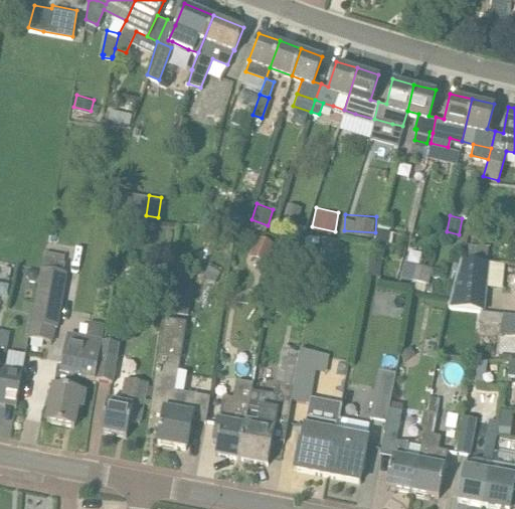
[(378,222),(375,237),(387,239),(390,224),(378,222)]
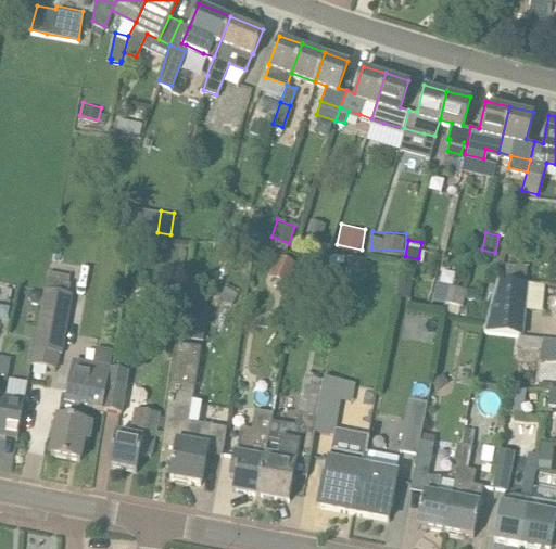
[(294,259),(277,252),(269,273),(287,280),(294,259)]
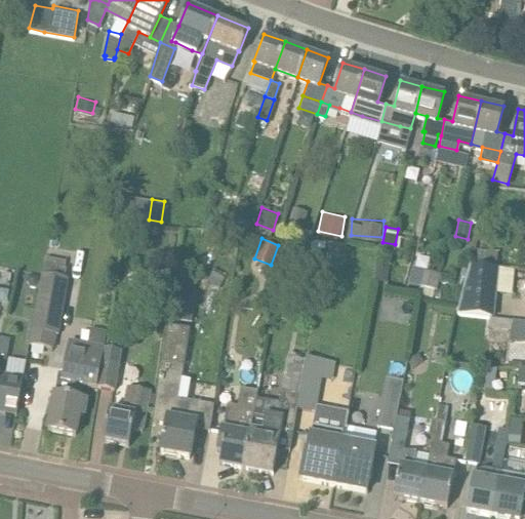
[(46,254),(45,261),(64,264),(66,257),(46,254)]
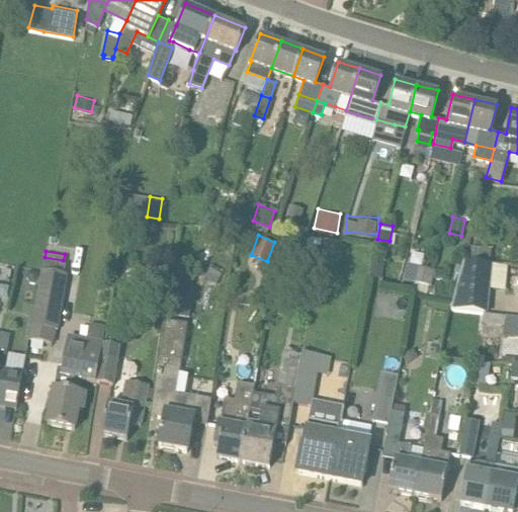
[(462,259),(450,306),(486,310),(491,261),(462,259)]
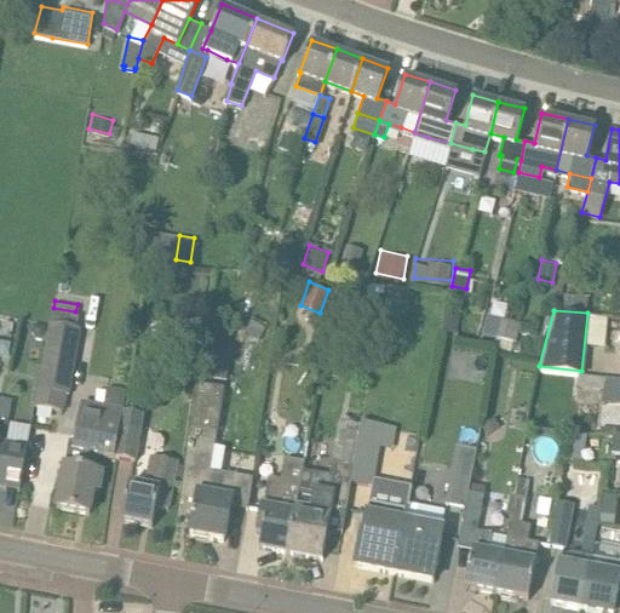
[(252,313),(244,330),(258,337),(259,336),(263,338),(271,322),(252,313)]
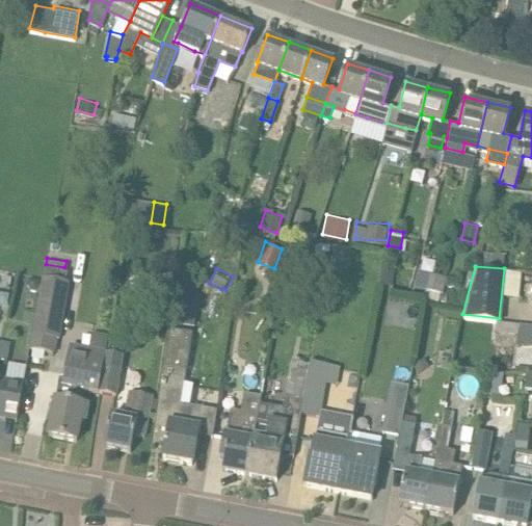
[(442,291),(446,273),(427,269),(426,273),(418,271),(415,284),(442,291)]
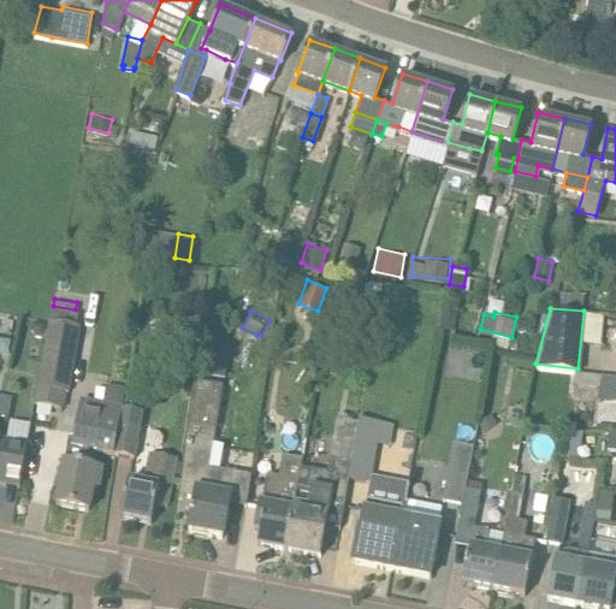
[(67,389),(78,323),(48,317),(34,400),(61,404),(65,389),(67,389)]
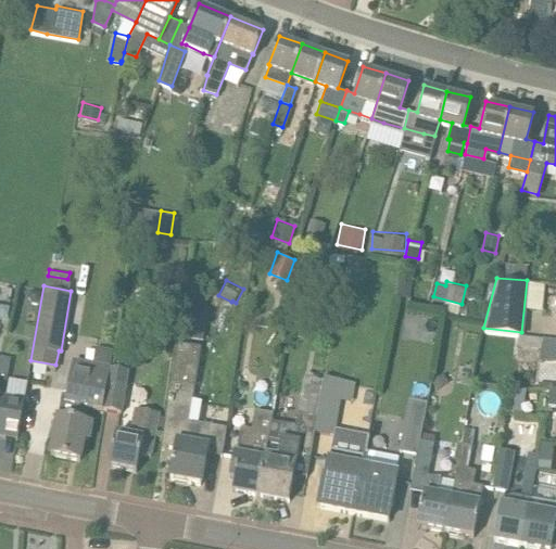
[(555,335),(543,334),(521,332),(483,328),(481,344),(516,347),(516,343),(541,346),(540,357),(555,358),(555,335)]
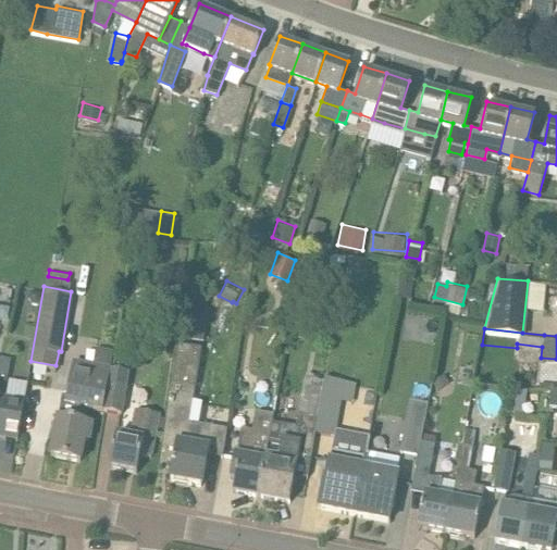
[(7,332),(0,329),(0,371),(8,373),(11,354),(3,353),(7,332)]
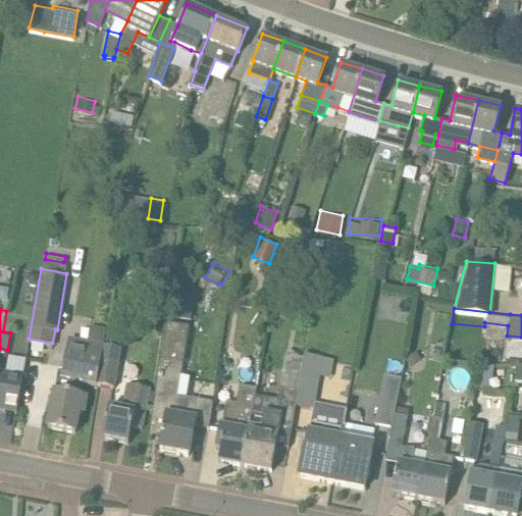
[(187,338),(164,333),(156,389),(153,409),(160,410),(158,417),(163,418),(160,433),(162,433),(159,446),(163,447),(163,446),(175,449),(189,452),(194,423),(208,425),(212,399),(177,393),(187,338)]
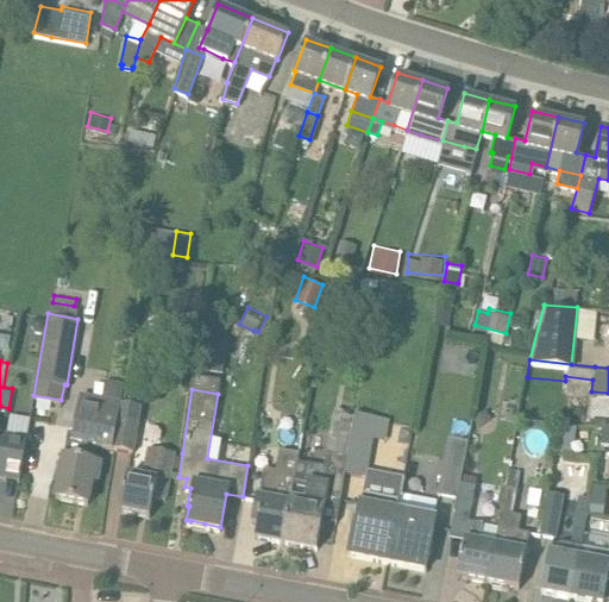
[(119,400),(118,411),(112,445),(133,450),(140,403),(119,400)]
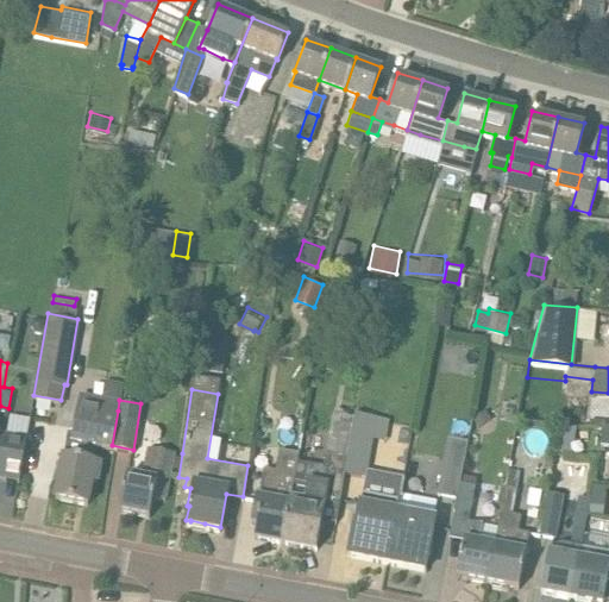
[(70,436),(67,436),(55,495),(87,501),(92,478),(96,478),(100,461),(94,459),(96,444),(112,445),(118,411),(102,408),(100,415),(75,411),(70,436)]
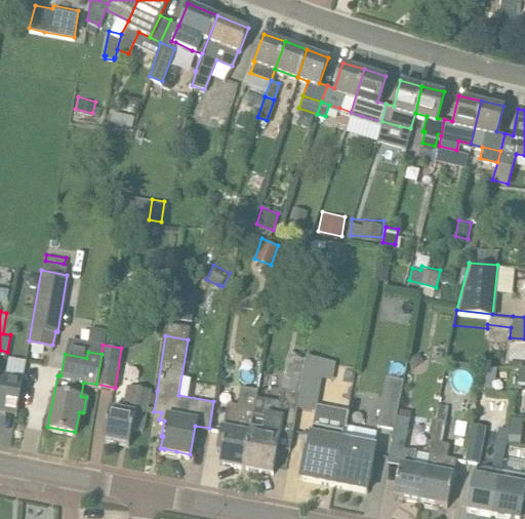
[(421,359),(416,352),(407,358),(412,365),(421,359)]
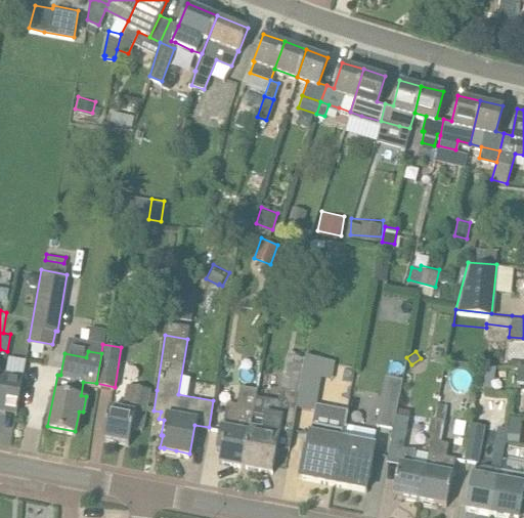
[(11,353),(8,369),(24,372),(27,355),(11,353)]
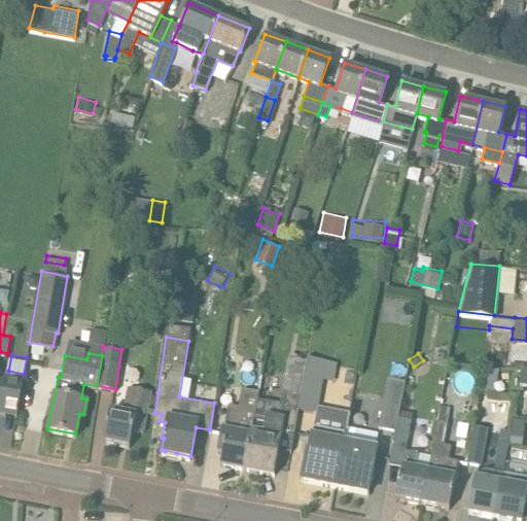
[(250,429),(243,466),(274,473),(282,427),(293,429),(297,407),(306,358),(293,355),(287,355),(281,396),(257,392),(251,429),(250,429)]
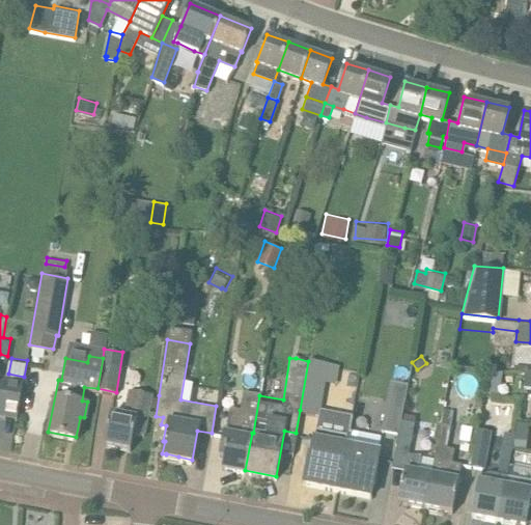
[(338,366),(308,361),(300,410),(318,413),(324,380),(335,382),(338,366)]
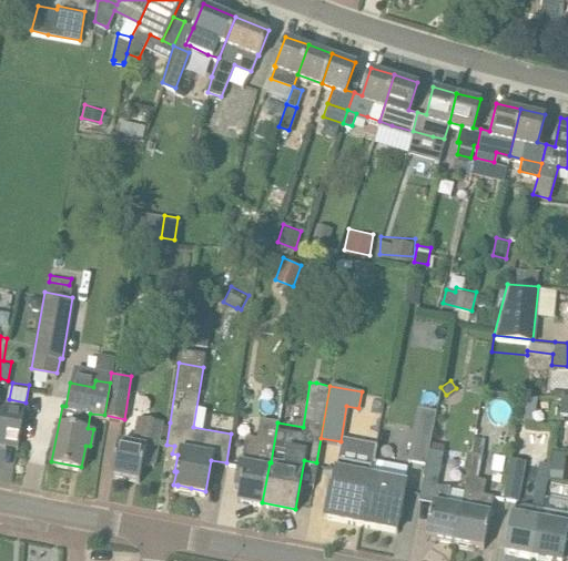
[(17,445),(18,446),(24,405),(0,400),(0,436),(18,439),(17,445)]
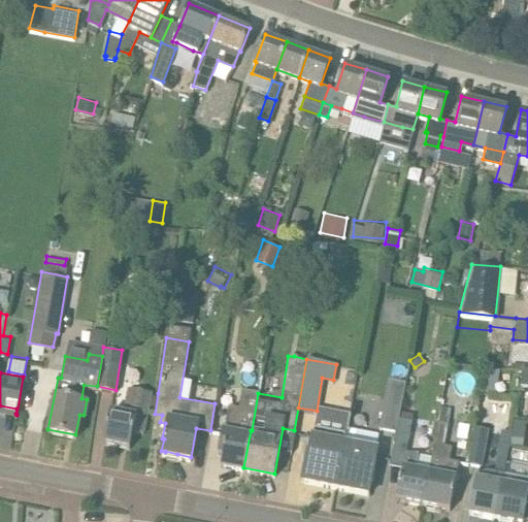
[(399,416),(400,409),(405,380),(388,377),(377,426),(396,429),(399,416)]
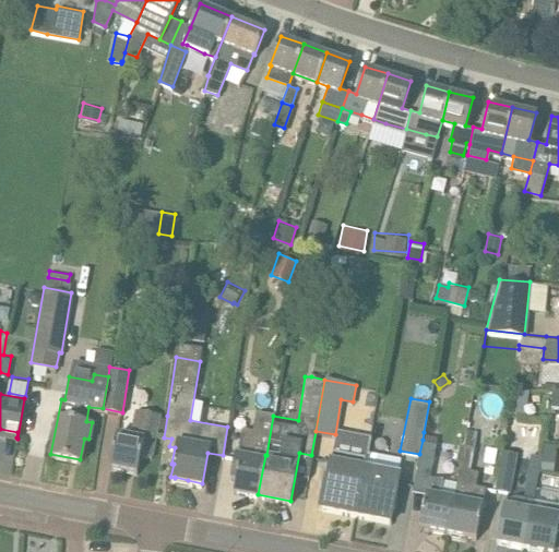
[(117,430),(109,465),(137,470),(141,453),(151,455),(159,412),(134,407),(130,433),(117,430)]
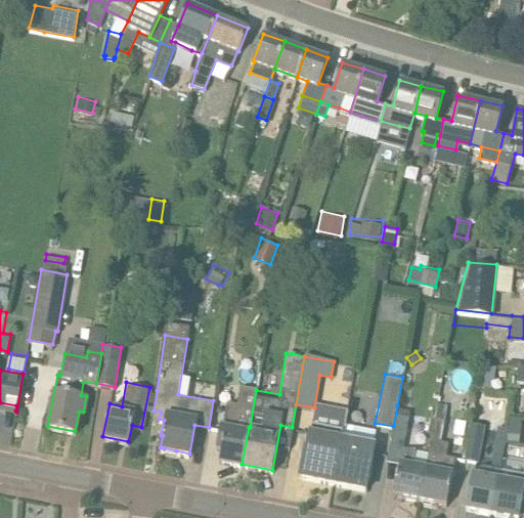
[(219,459),(242,464),(249,427),(250,427),(256,390),(256,387),(239,384),(234,415),(224,413),(221,426),(220,425),(216,446),(221,447),(219,459)]
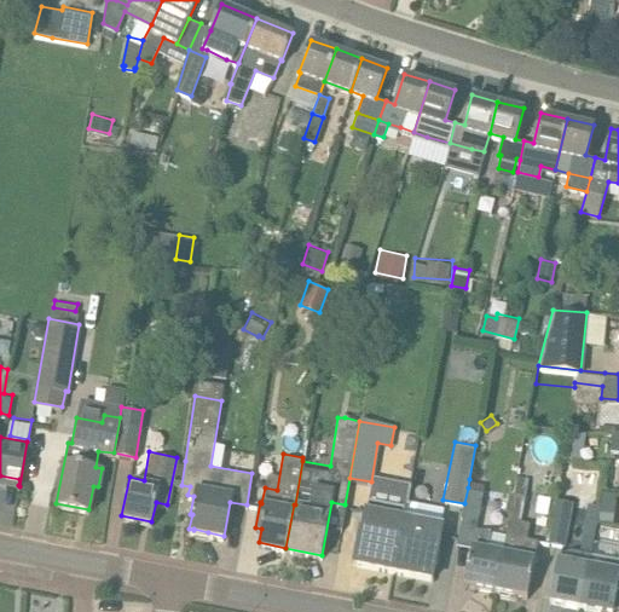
[(495,588),(527,595),(534,558),(533,558),(537,538),(526,537),(530,521),(521,519),(526,494),(525,494),(528,475),(516,473),(514,491),(505,532),(502,552),(495,588)]
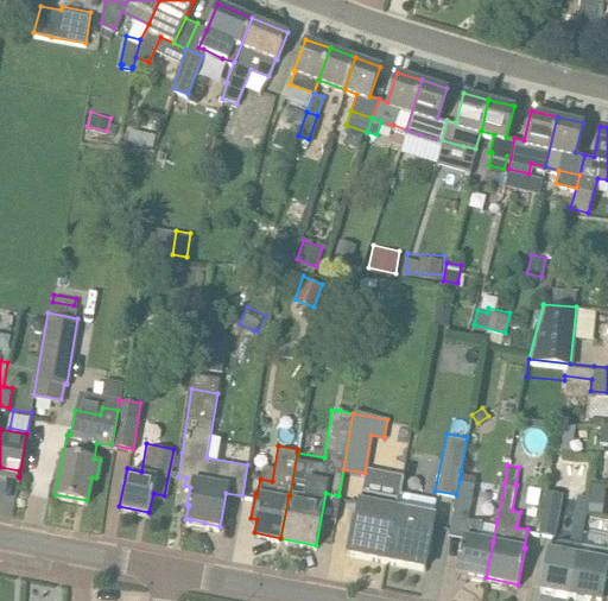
[(455,571),(486,577),(493,542),(496,523),(480,519),(468,517),(474,481),(460,479),(456,494),(449,533),(462,536),(455,571)]
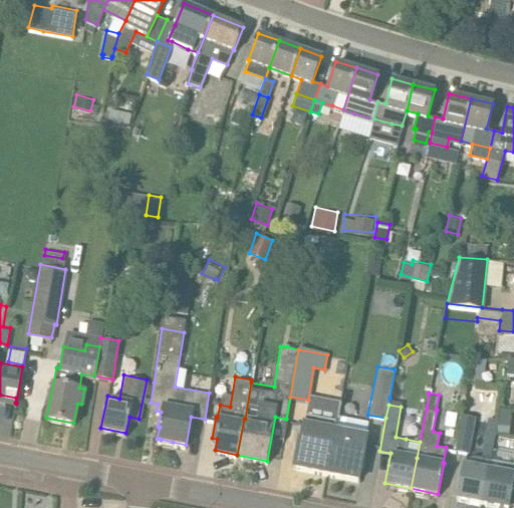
[(469,452),(476,415),(463,413),(456,449),(469,452)]
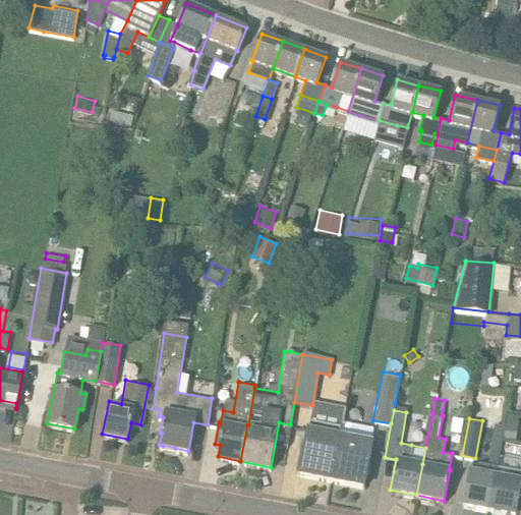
[(307,426),(303,446),(298,472),(331,478),(339,434),(341,425),(309,419),(308,426),(307,426)]
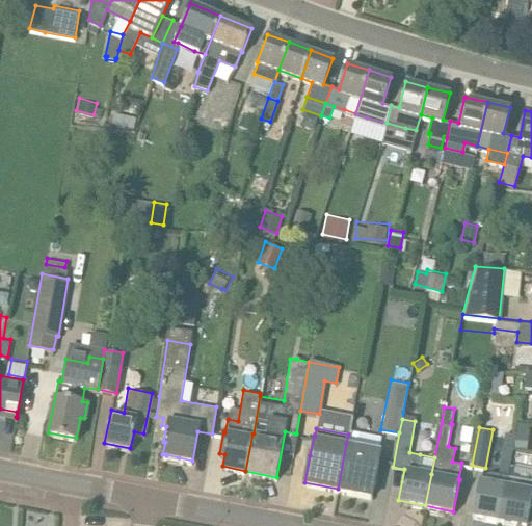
[(480,474),(473,515),(499,520),(507,474),(510,457),(512,445),(515,432),(505,430),(500,457),(501,458),(498,473),(488,471),(480,474)]
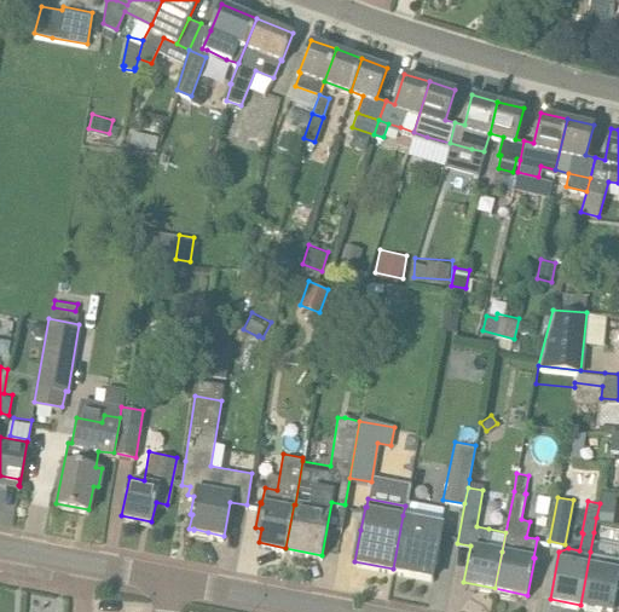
[(599,518),(613,520),(614,507),(600,506),(599,518)]
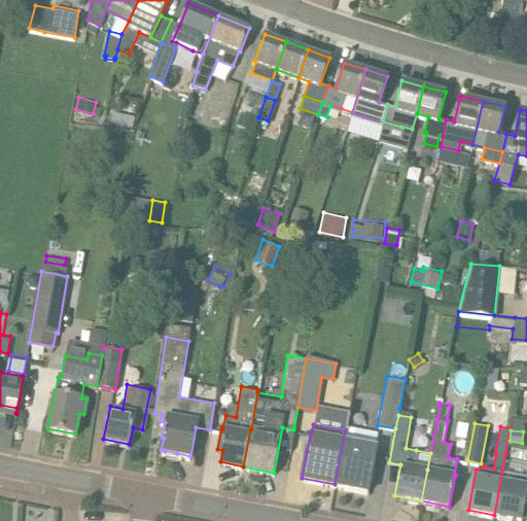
[(343,439),(335,484),(367,490),(375,451),(376,446),(343,439)]
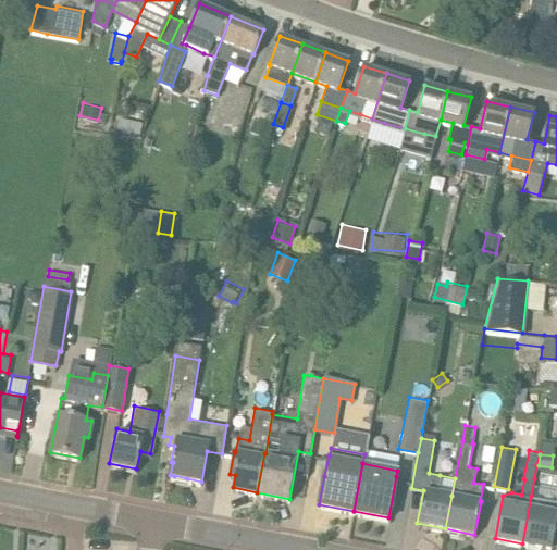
[(556,500),(531,496),(522,544),(551,549),(556,513),(556,500)]
